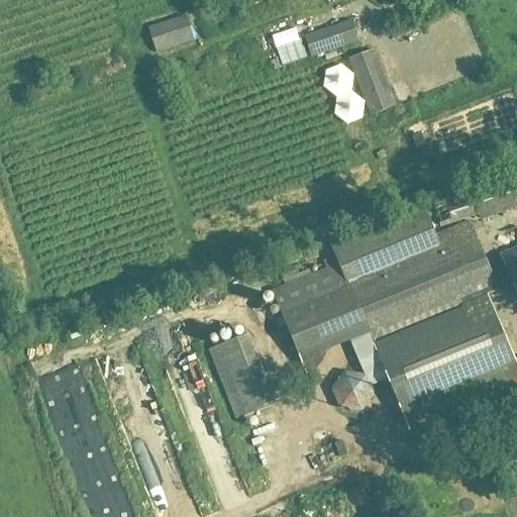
[(195,40),(187,16),(147,29),(156,54),(195,40)]
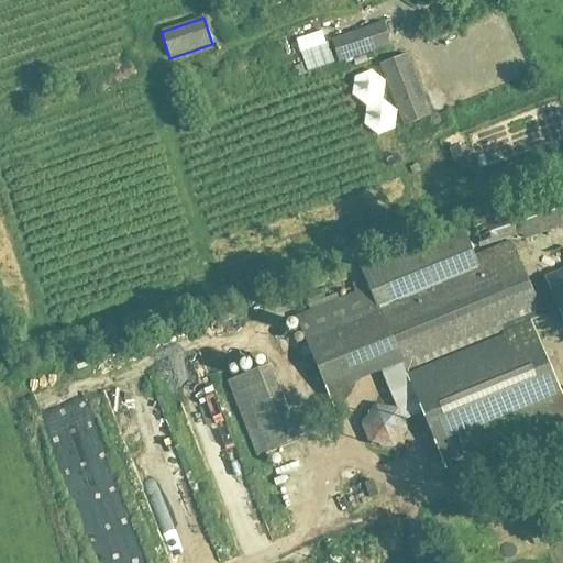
[(382,23),(330,41),(338,63),(389,45),(382,23)]
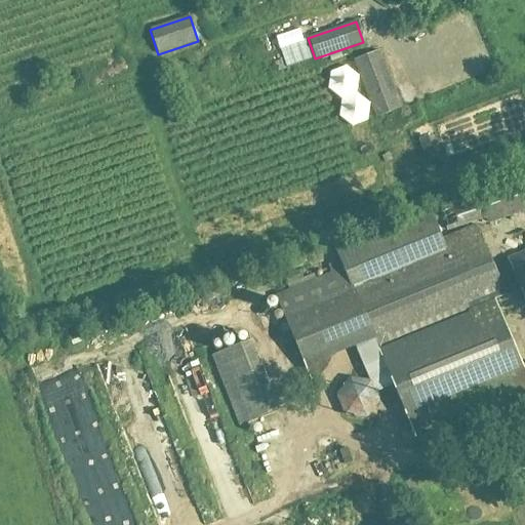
[(378,50),(354,59),(375,118),(401,108),(378,50)]
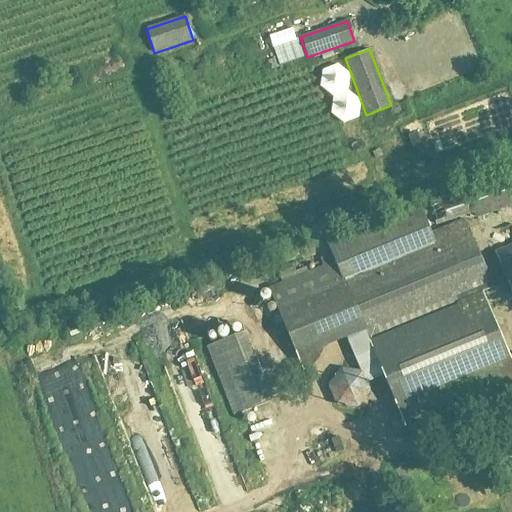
[(378,120),(381,140),(400,137),(397,117),(378,120)]
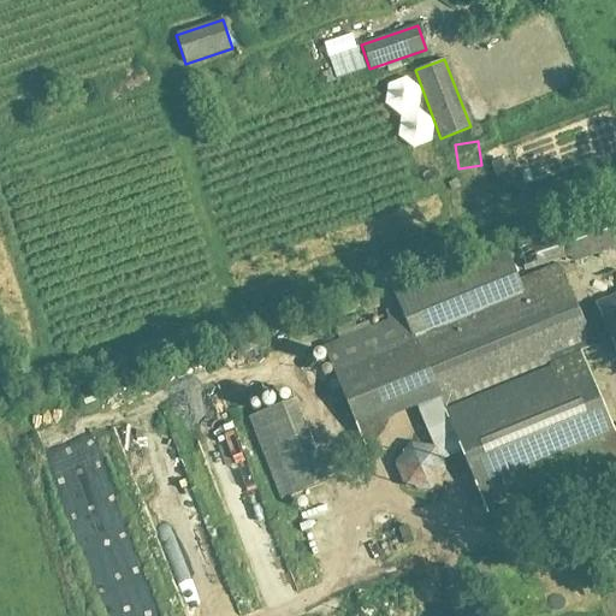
[(615,207),(514,242),(523,272),(570,256),(572,261),(615,246),(615,207)]
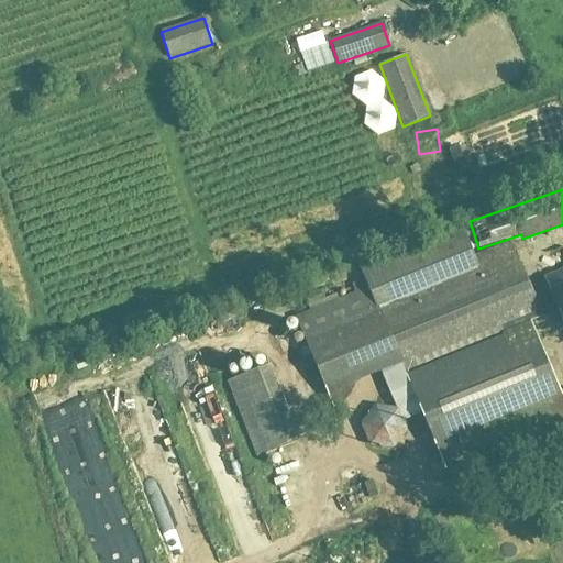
[(448,475),(561,429),(559,422),(562,420),(562,399),(531,321),(542,317),(511,241),(473,256),(460,223),(359,264),(367,287),(295,317),(323,387),(333,409),(340,406),(349,397),(355,386),(360,372),(399,356),(401,361),(379,371),(395,407),(375,405),(360,424),(368,446),(393,450),(407,431),(404,422),(423,415),(448,475)]
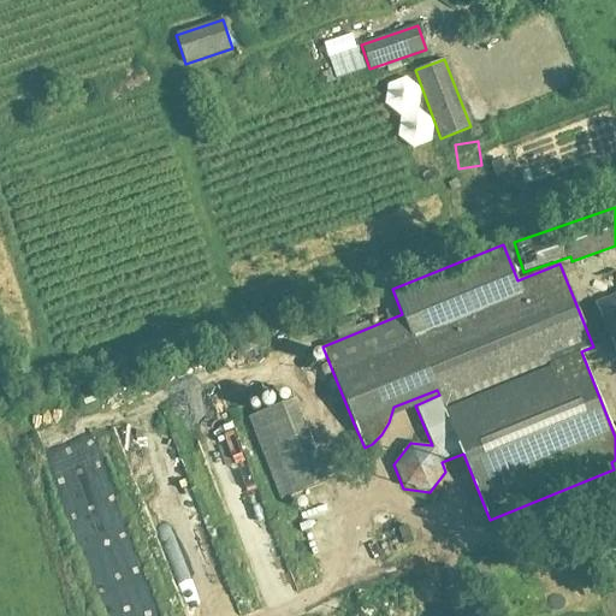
[(615,295),(594,304),(615,353),(615,295)]
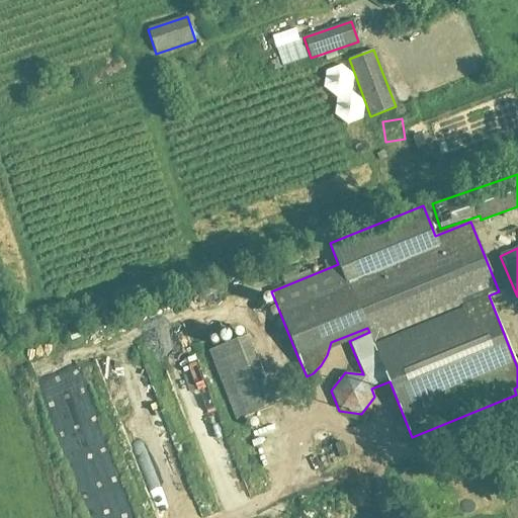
[(122,402),(127,422),(162,413),(156,393),(122,402)]
